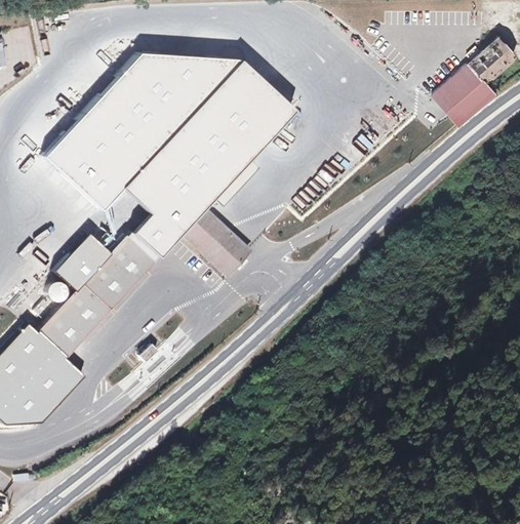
[(433,97),(461,126),(482,109),(483,110),(501,93),(488,81),(519,53),(503,35),(475,61),(433,97)]
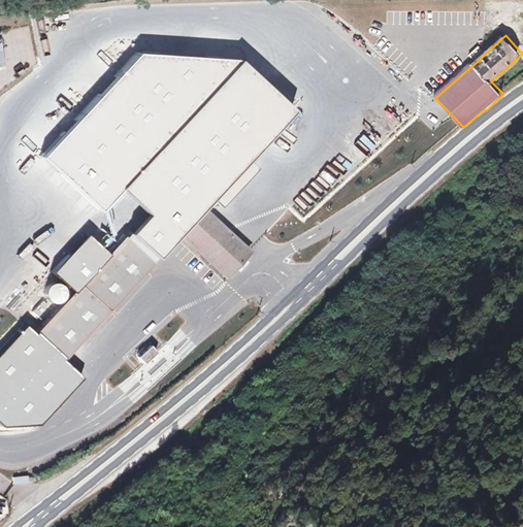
[(0,68),(9,68),(7,37),(0,37),(0,68)]
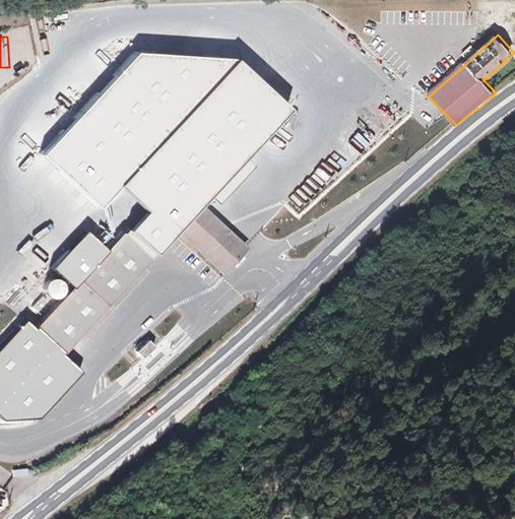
[(172,130),(226,180),(292,108),(237,58),(135,54),(46,152),(104,204),(122,184),(172,130)]
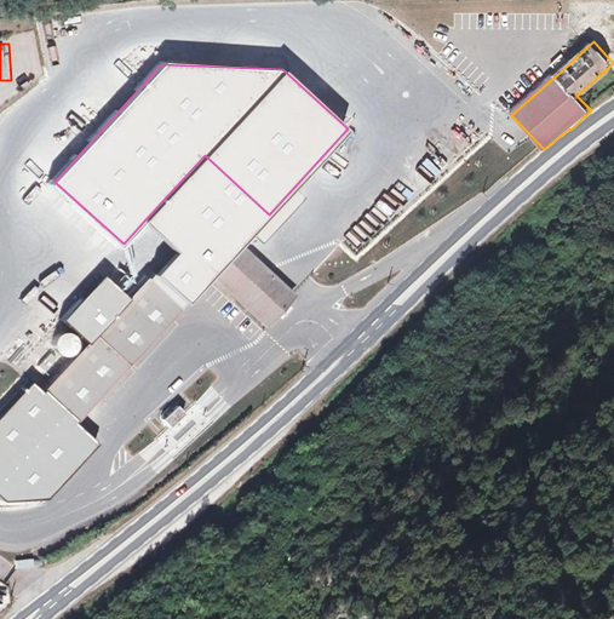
[(30,110),(15,121),(19,129),(35,118),(30,110)]
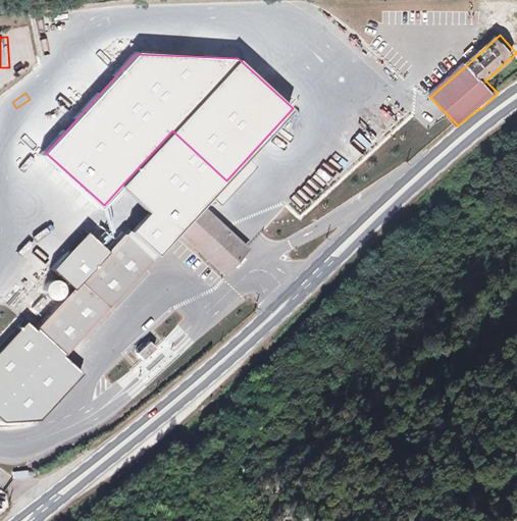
[(0,121),(9,122),(11,109),(0,108),(0,121)]
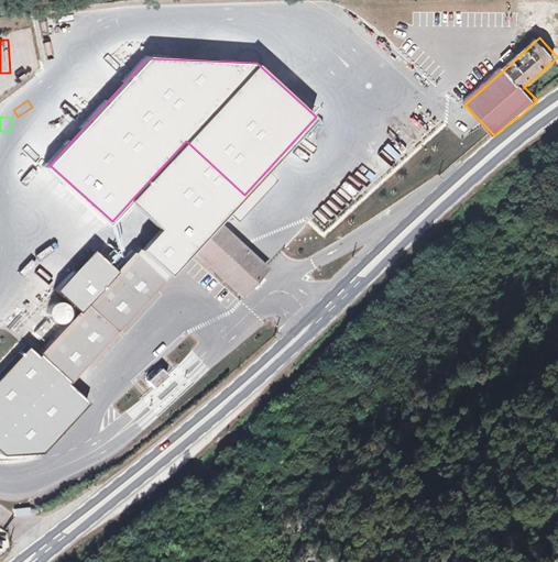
[(517,117),(494,135),(498,136),(518,118),(517,117)]
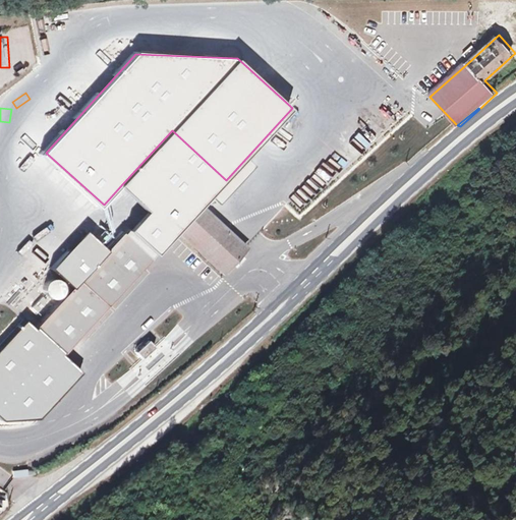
[(250,247),(204,205),(214,193),(226,180),(172,130),(122,184),(147,209),(129,229),(158,254),(183,230),(228,272),(250,247)]
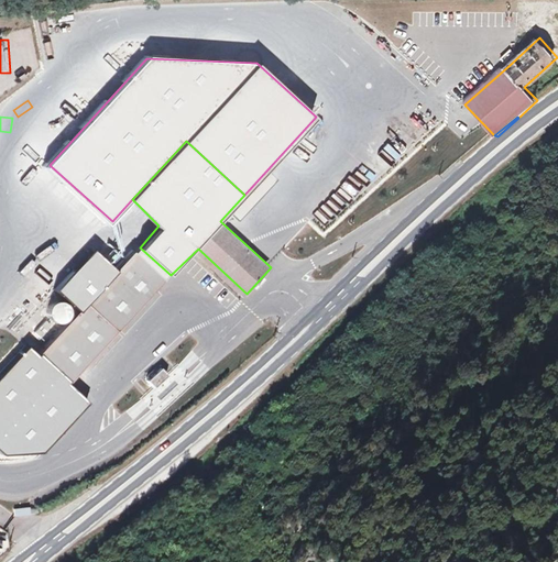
[(73,379),(171,275),(140,248),(120,271),(83,310),(44,352),(34,343),(0,381),(0,442),(8,450),(46,448),(94,398),(73,379)]
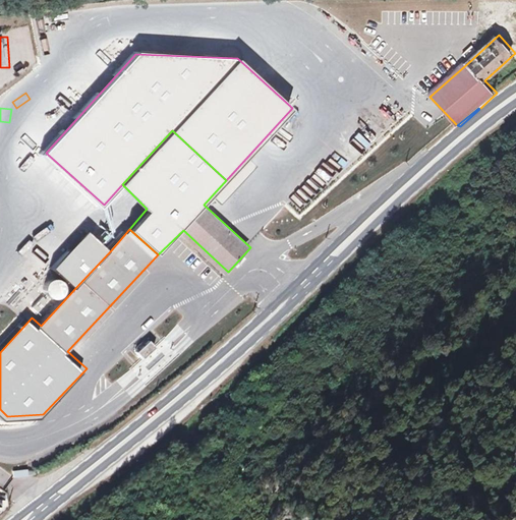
[(57,269),(76,287),(111,250),(91,232),(57,269)]
